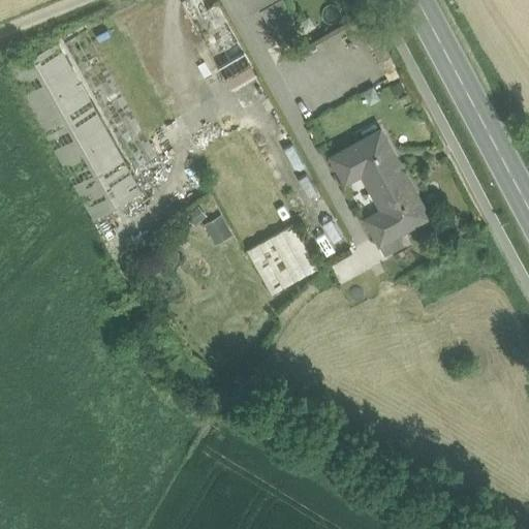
[(245,53),(215,0),(184,0),(182,1),(219,68),(245,53)]
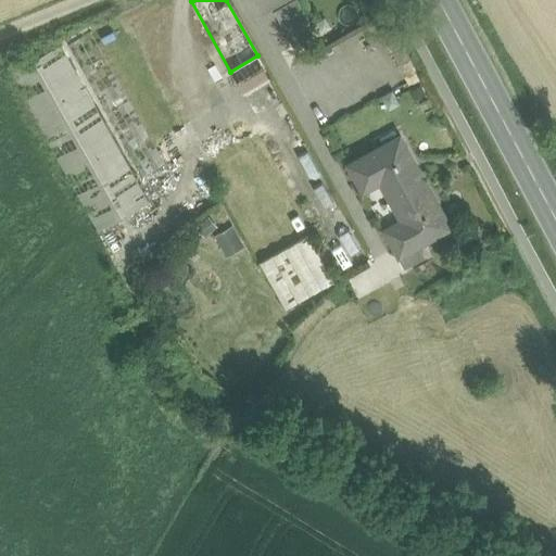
[(258,0),(264,10),(265,11),(283,0),(258,0)]
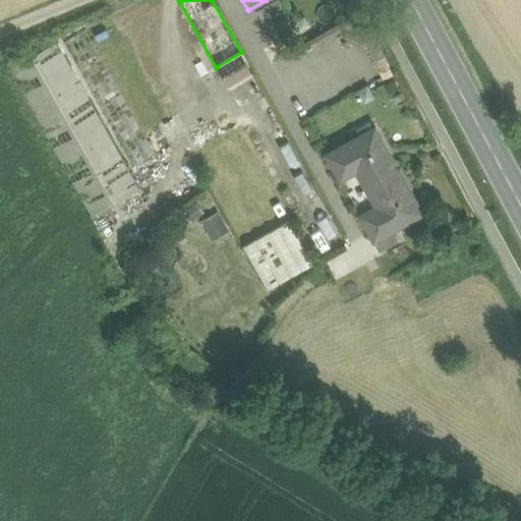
[(278,0),(277,0),(257,10),(270,33),(290,21),(278,0)]
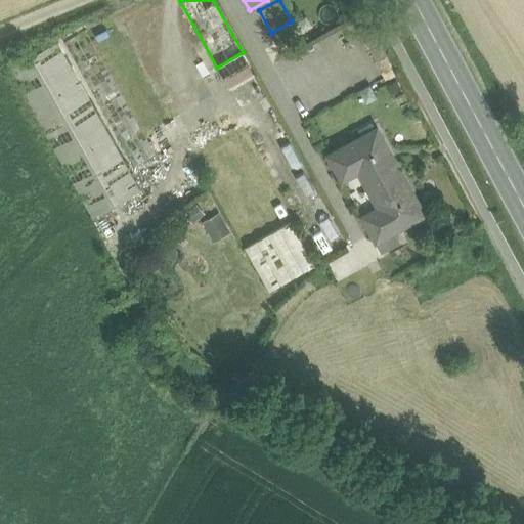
[(177,141),(107,16),(63,42),(134,167),(177,141)]
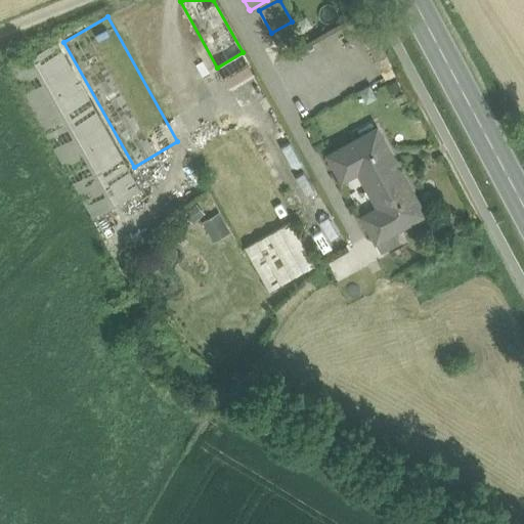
[(141,190),(57,41),(8,69),(92,218),(141,190)]
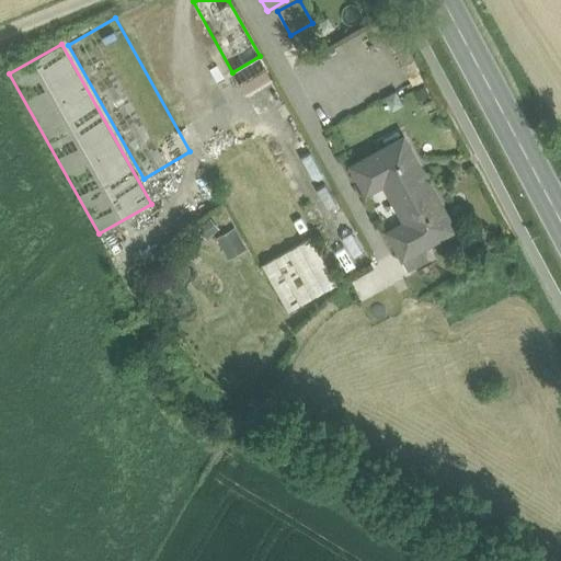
[(455,228),(404,136),(351,165),(367,194),(384,185),(402,220),(387,229),(402,258),(422,247),(455,228)]
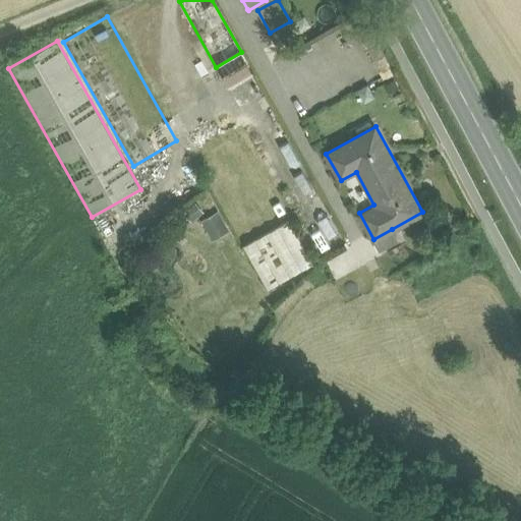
[(205,215),(217,211),(212,195),(199,199),(205,215)]
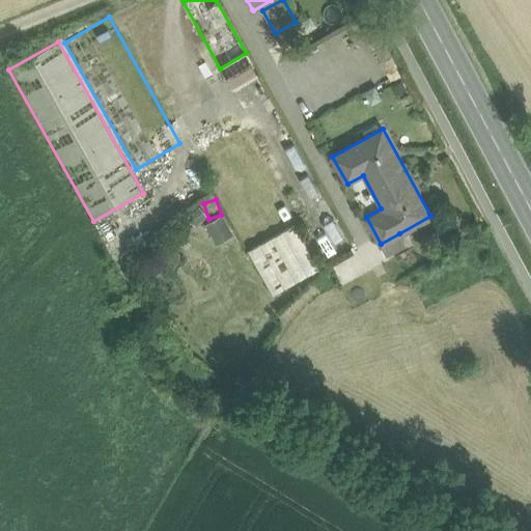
[(199,205),(188,213),(197,225),(207,218),(199,205)]
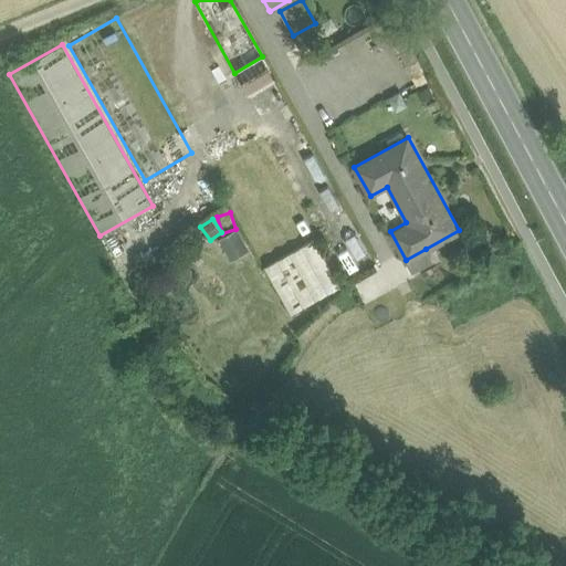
[(219,237),(228,259),(250,250),(240,228),(219,237)]
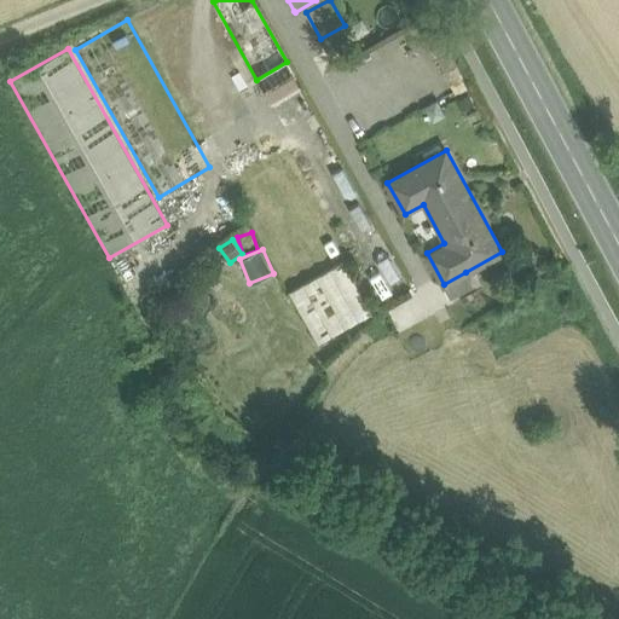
[(343,262),(290,293),(318,345),(372,314),(343,262)]
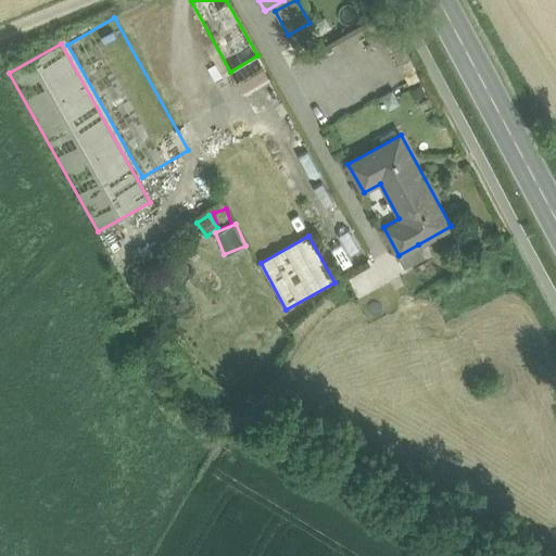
[(426,256),(418,244),(399,255),(406,267),(426,256)]
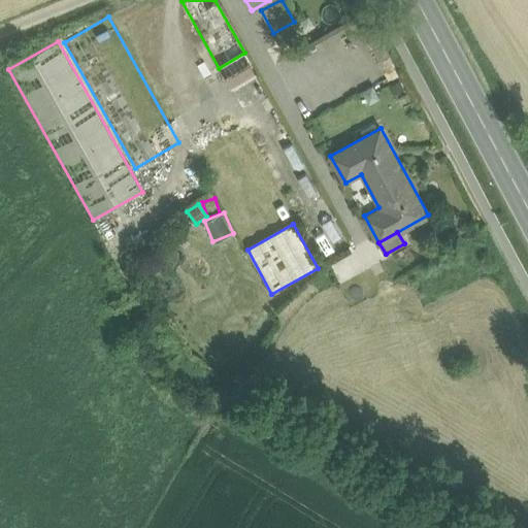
[(331,261),(337,277),(362,268),(356,252),(331,261)]
